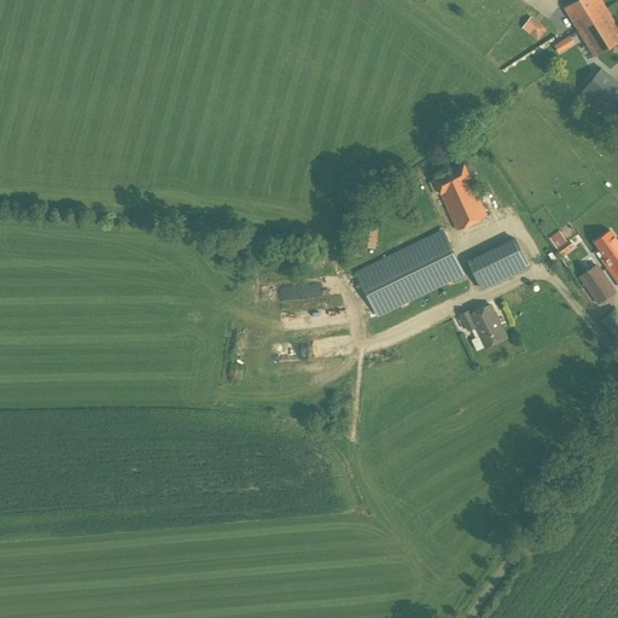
[(605,10),(606,9),(600,0),(578,0),(565,9),(579,30),(605,10)]
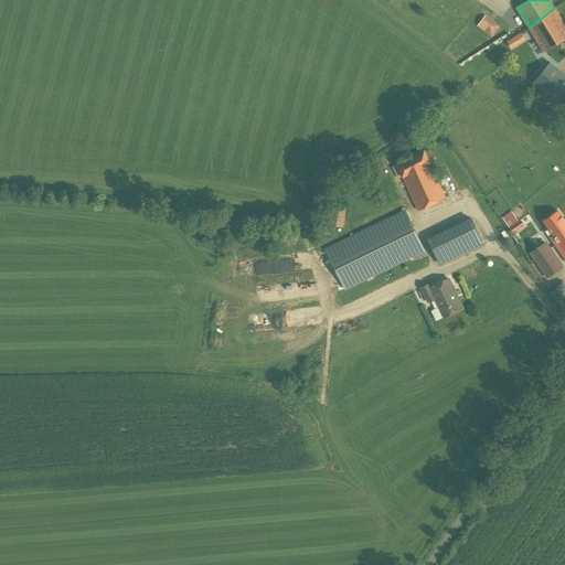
[(530,28),(544,52),(564,39),(564,24),(554,8),(553,9),(530,28)]
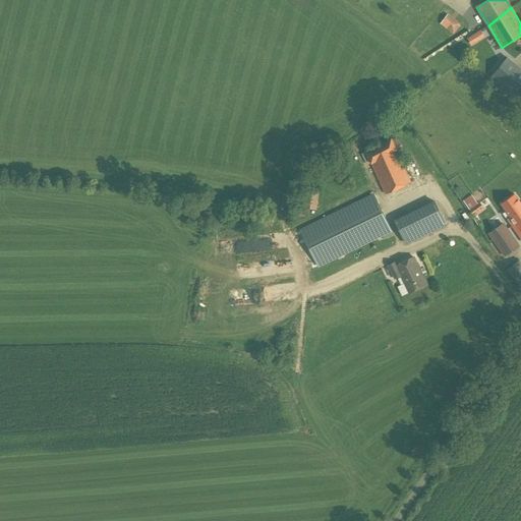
[(448,14),(440,23),(454,35),(460,26),(459,25),(460,23),(448,14)]
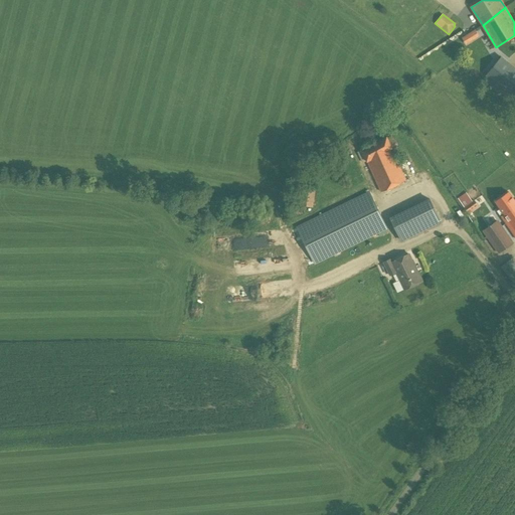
[(465,43),(480,37),(477,30),(462,36),(465,43)]
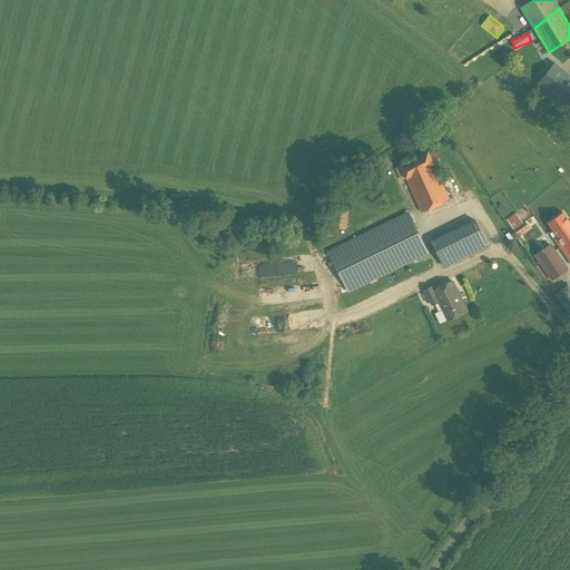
[(568,114),(569,110),(569,75),(554,64),(536,86),(568,114)]
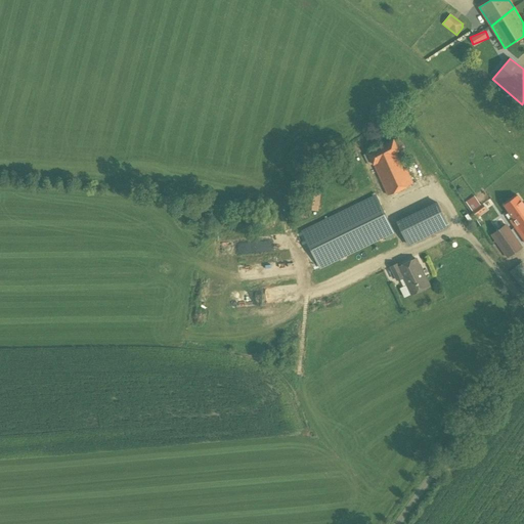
[(387,195),(413,183),(398,150),(399,150),(394,140),(367,153),(373,165),(387,195)]
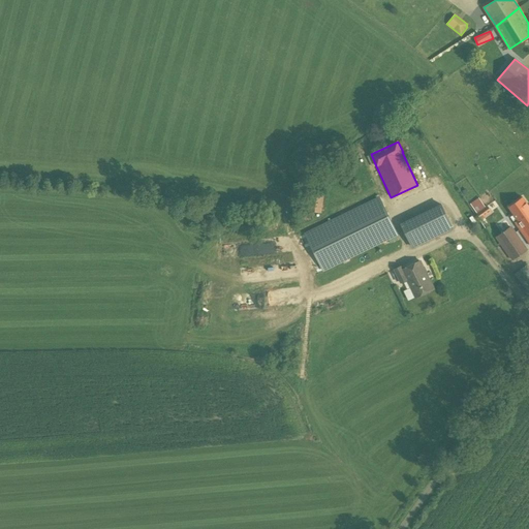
[(313,210),(321,211),(324,191),(316,190),(313,210)]
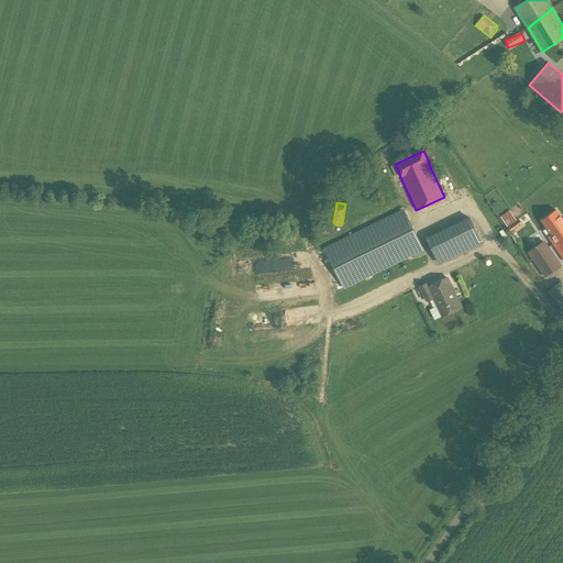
[(343,289),(424,251),(404,208),(323,247),(343,289)]
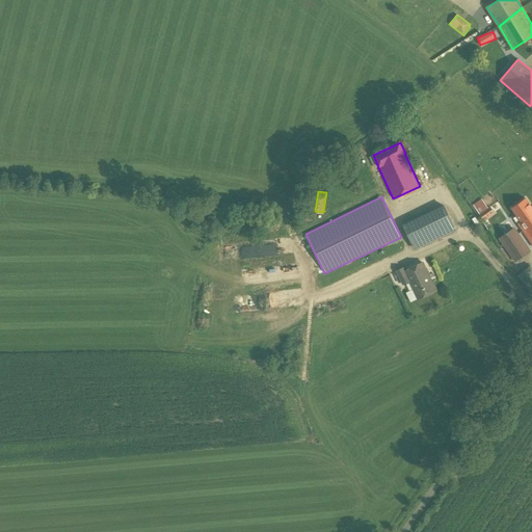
[(481,198),(473,205),(479,213),(478,213),(483,221),(495,213),(489,206),(487,207),(481,198)]
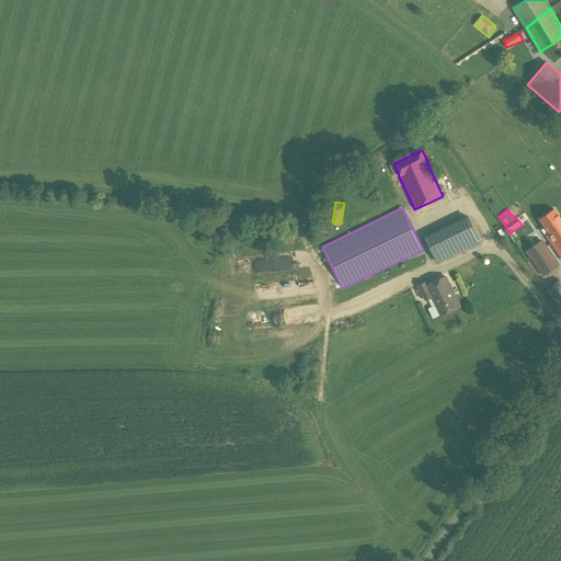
[(560,258),(560,218),(554,209),(539,219),(549,233),(546,237),(560,258)]
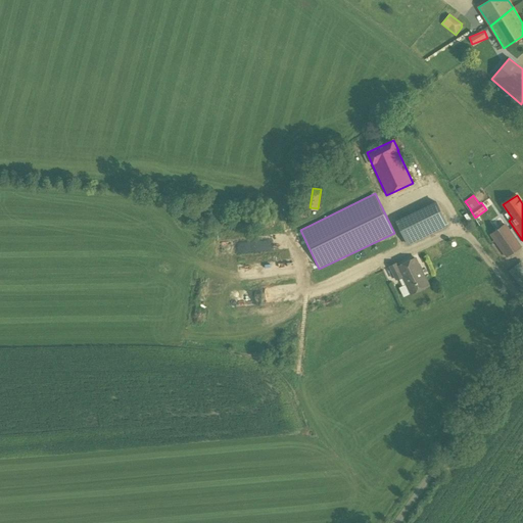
[(448,226),(436,200),(395,221),(408,246),(448,226)]
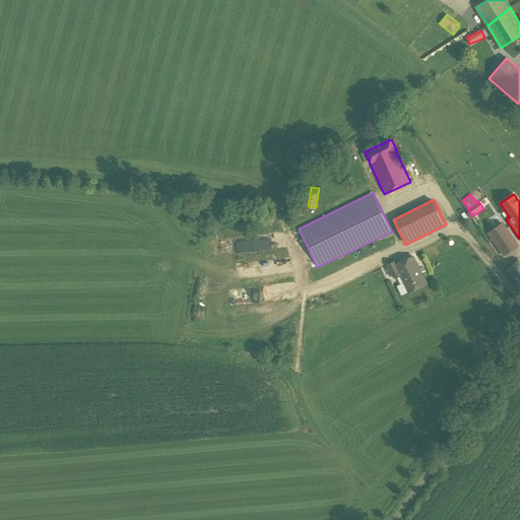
[(503,256),(519,245),(503,221),(486,233),(503,256)]
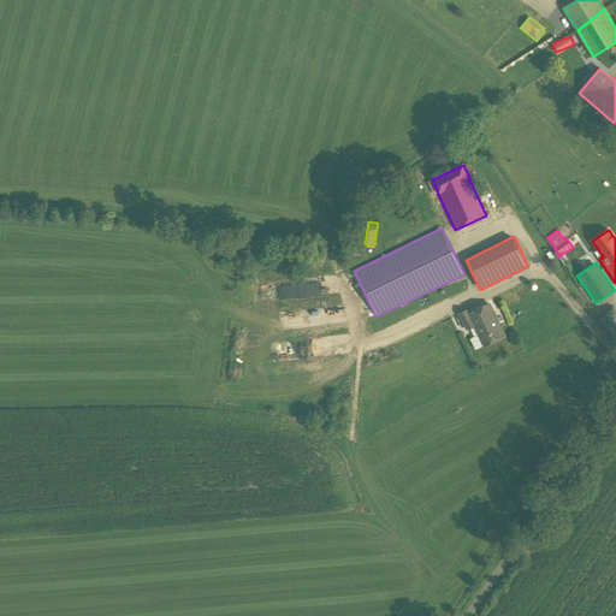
[(505,336),(490,303),(469,313),(468,309),(458,314),(466,330),(474,326),(484,347),(505,336)]
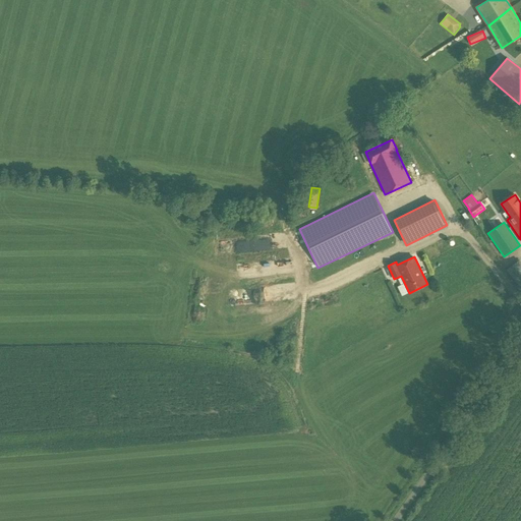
[(520,288),(520,261),(519,259),(507,270),(520,288)]
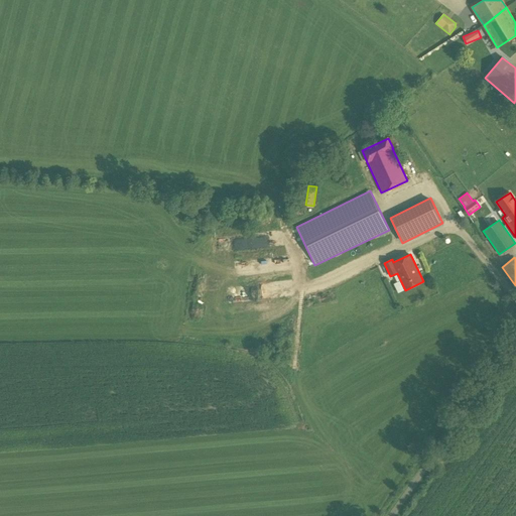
[(247,287),(247,298),(288,296),(287,285),(247,287)]
